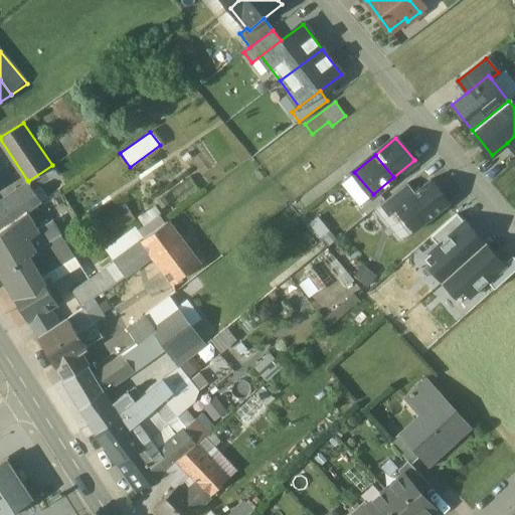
[(414,192),(394,208),(395,209),(413,231),(450,202),(431,178),(414,192)]
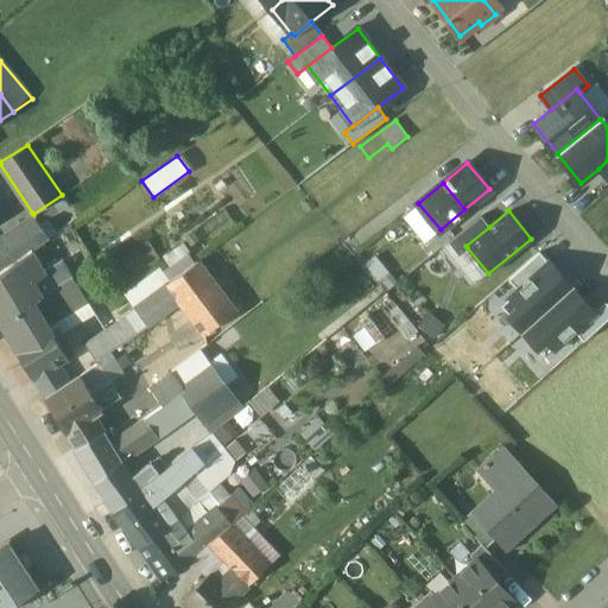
[(0,238),(0,273),(13,264),(50,238),(33,214),(32,213),(0,238)]
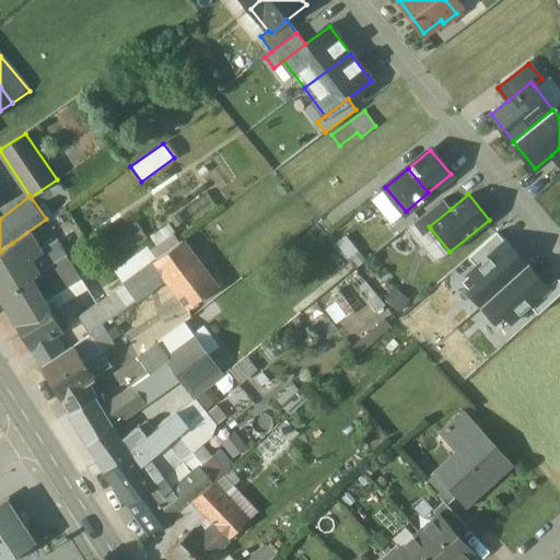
[(442,198),(412,222),(422,234),(430,228),(429,226),(451,209),(442,198)]
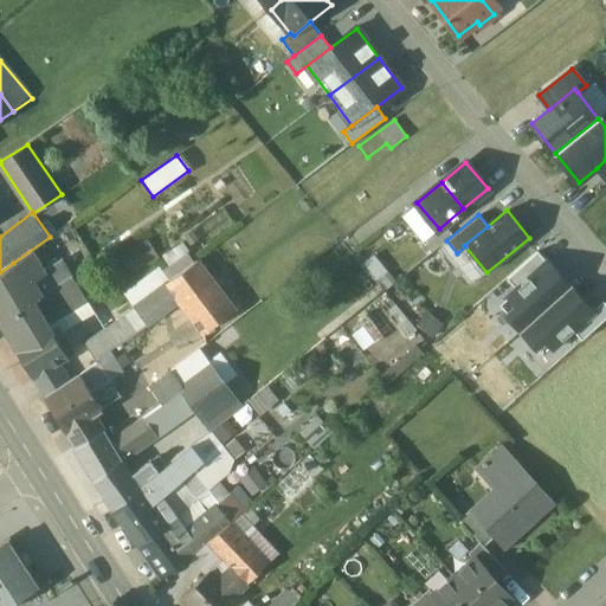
[(117,257),(128,274),(160,256),(150,239),(117,257)]
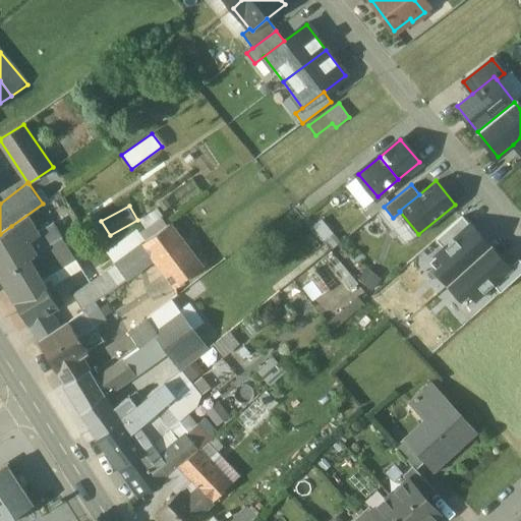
[(152,232),(164,219),(153,209),(140,222),(152,232)]
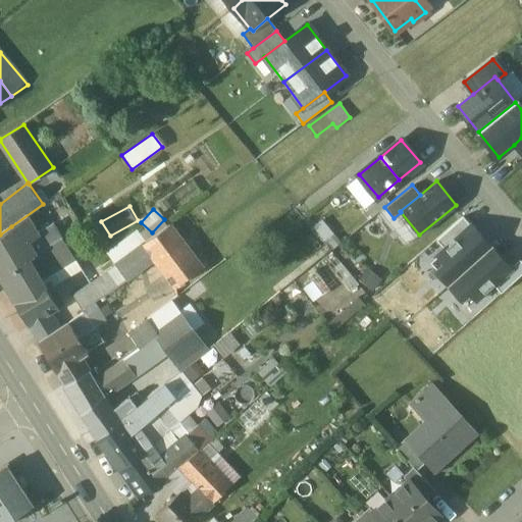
[(436,241),(445,250),(471,225),(463,216),(436,241)]
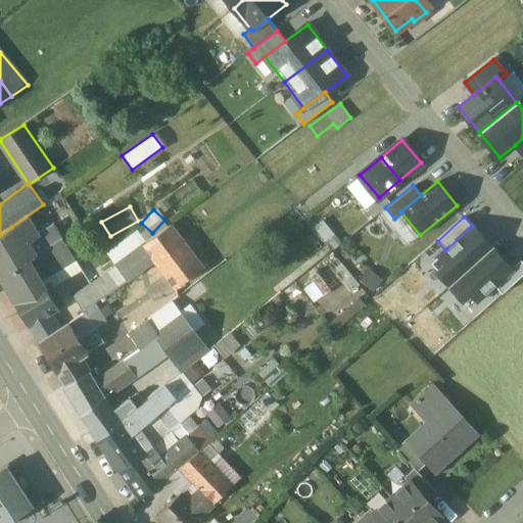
[(11,245),(0,251),(0,274),(61,237),(53,223),(39,232),(36,228),(18,238),(20,241),(12,246),(11,245)]
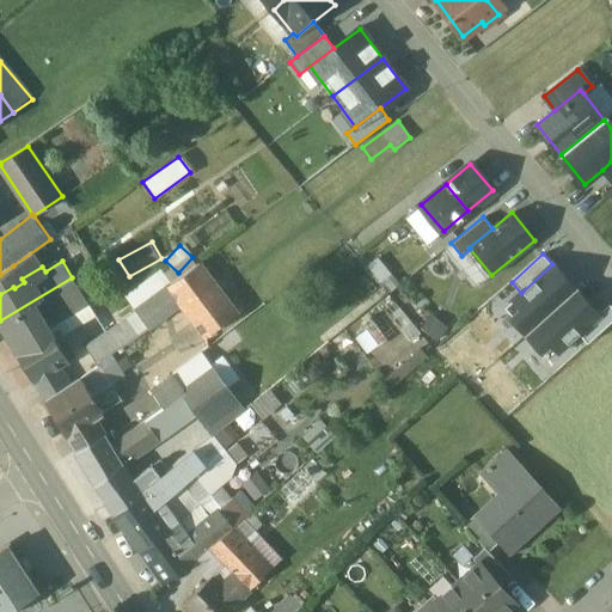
[(172,282),(169,286),(182,303),(206,336),(237,313),(199,262),(172,282)]
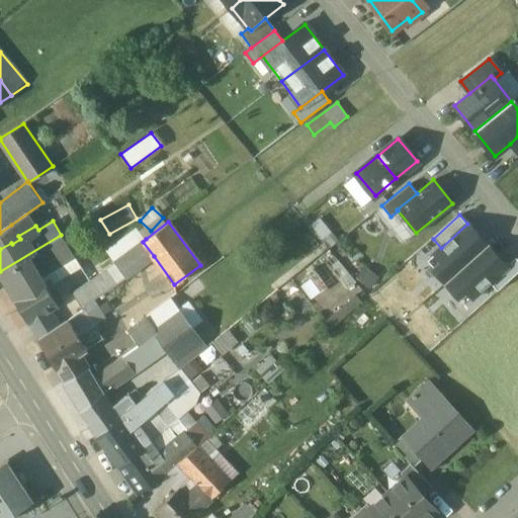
[(444,282),(445,283),(487,245),(467,224),(441,248),(427,261),(445,281),(444,282)]
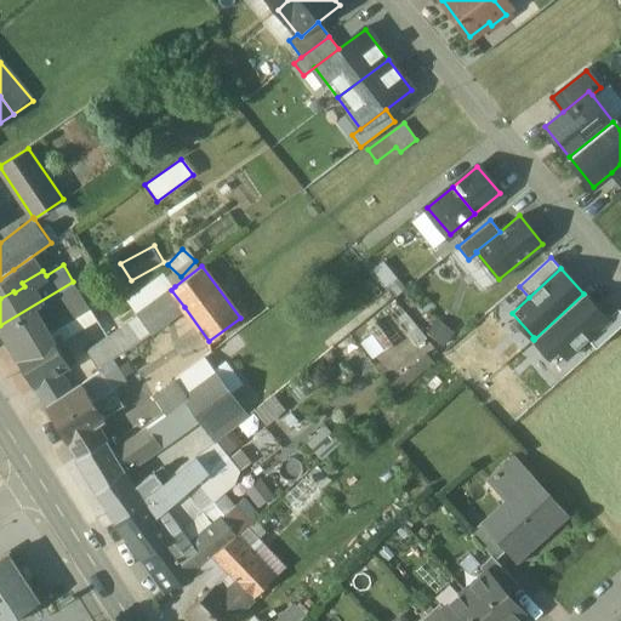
[(13,269),(0,279),(0,298),(13,291),(15,292),(24,286),(22,283),(13,269)]
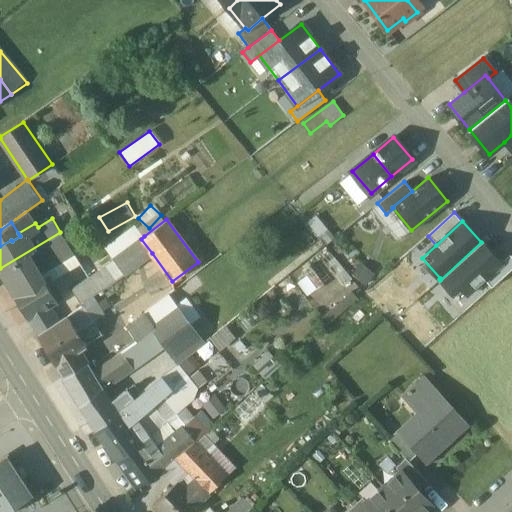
[(137,227),(107,249),(113,259),(141,239),(144,236),(137,227)]
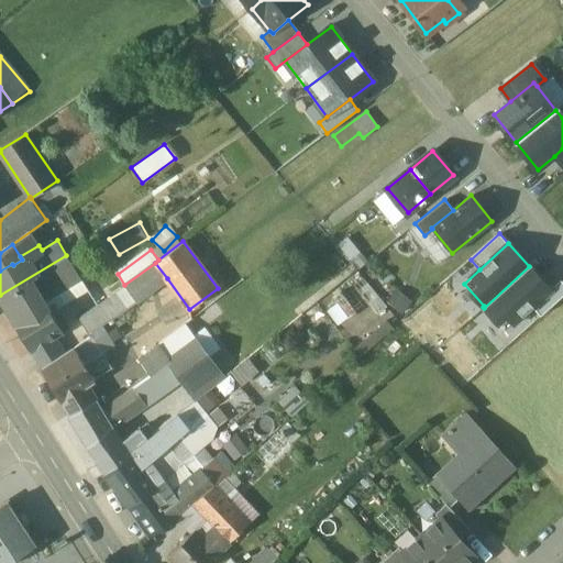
[(66,255),(0,295),(0,298),(11,317),(43,298),(44,300),(80,278),(66,255)]
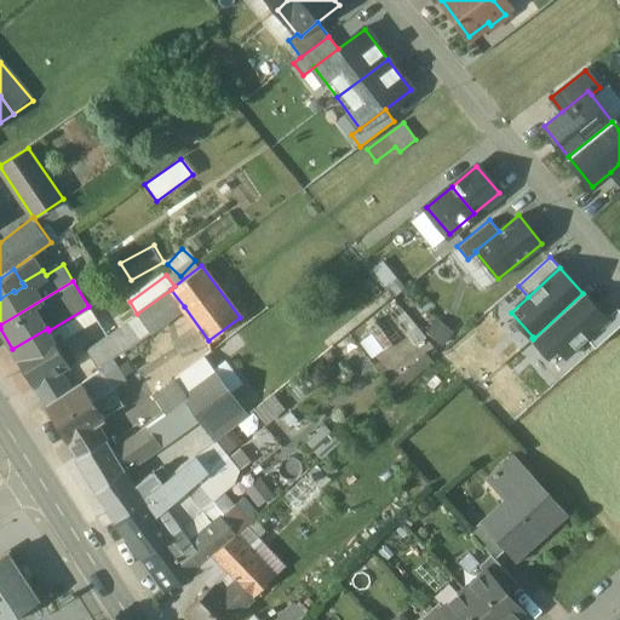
[(171,290),(137,314),(137,315),(150,332),(184,306),(171,290)]
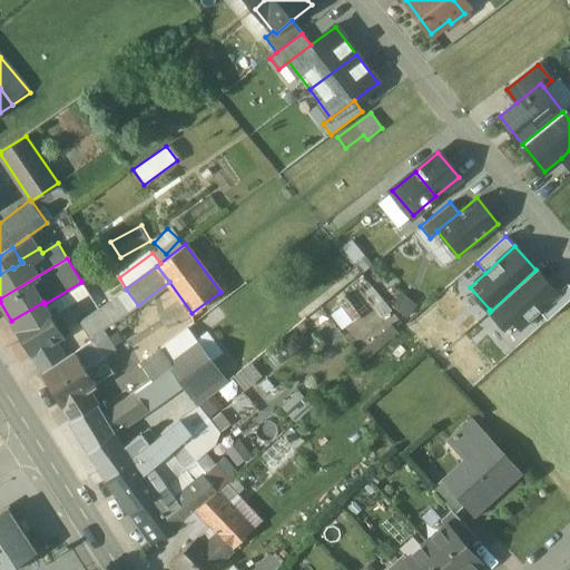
[(536,269),(490,312),(511,334),(538,311),(556,294),(536,272),(537,271),(536,269)]
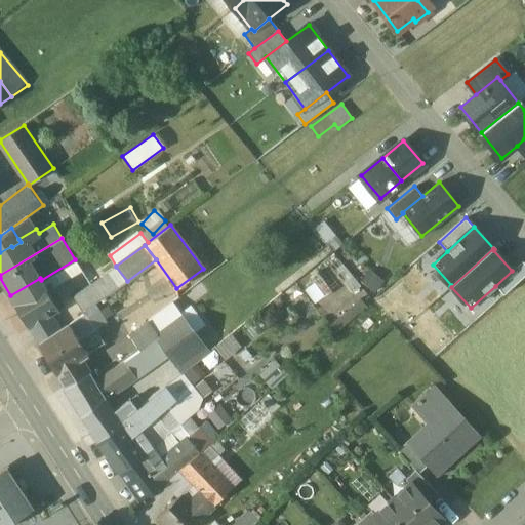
[(512,271),(495,286),(503,295),(524,275),(524,264),(522,261),(512,271)]
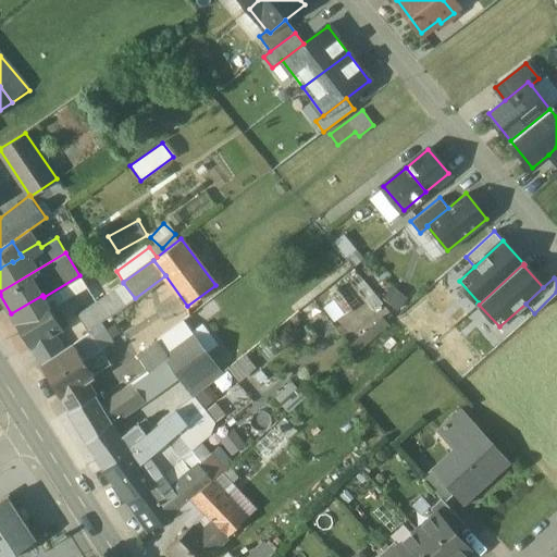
[(106,298),(78,314),(88,330),(119,308),(120,309),(135,298),(123,283),(104,296),(106,298)]
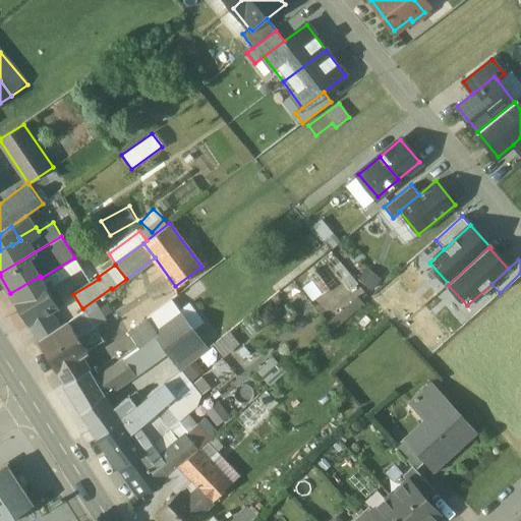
[(310,295),(323,283),(312,273),(300,285),(310,295)]
